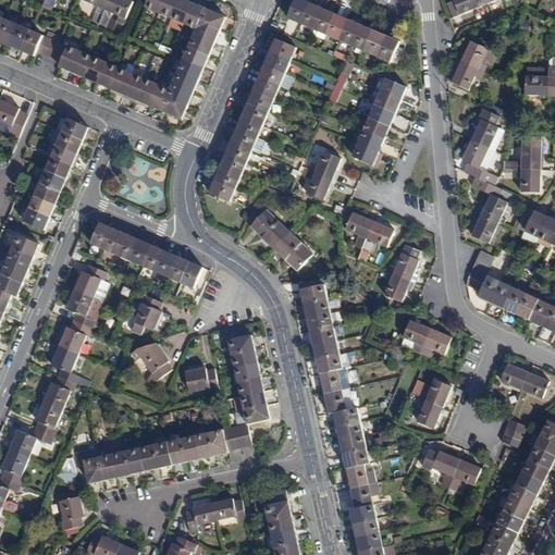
[(42,0),(41,5),(49,9),(51,0),(42,0)]
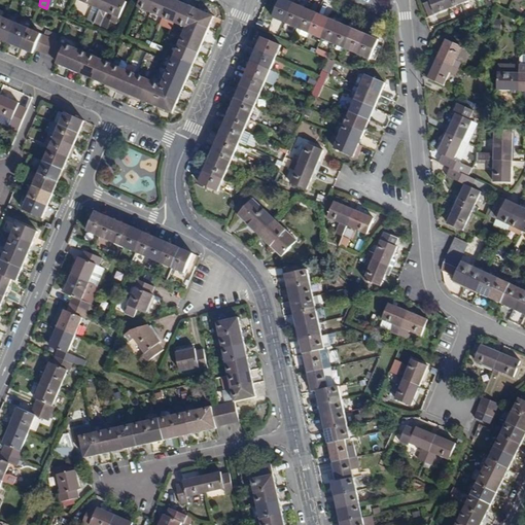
[(80,0),(91,4),(83,21),(91,24),(94,19),(101,0),(80,0)]
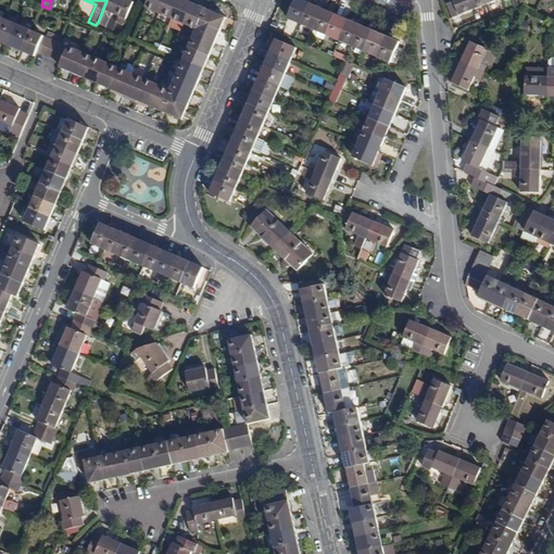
[(106,0),(99,20),(98,23),(112,29),(115,21),(122,23),(133,0),(106,0)]
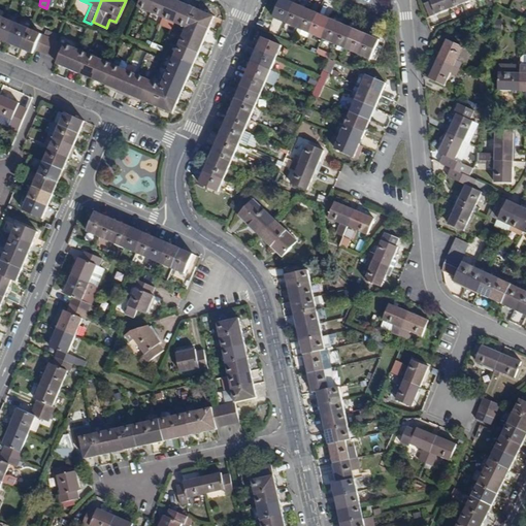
[(138,0),(137,4),(150,10),(153,0),(138,0)]
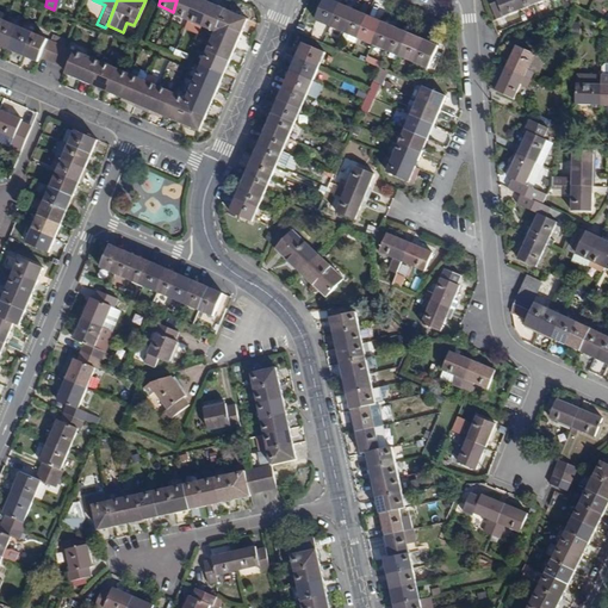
[(177,0),(173,12),(186,18),(193,0),(177,0)]
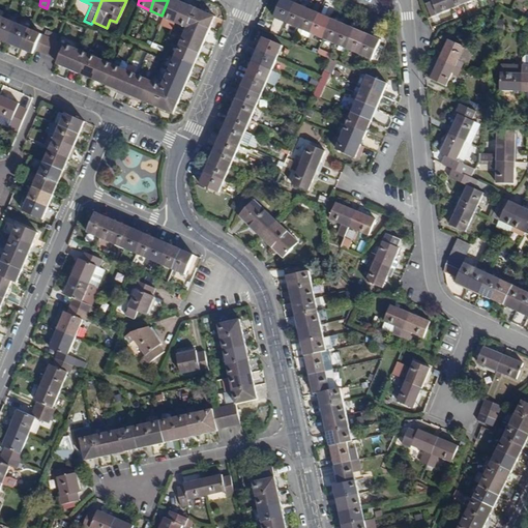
[(168,0),(162,16),(174,21),(182,1),(179,0),(168,0)]
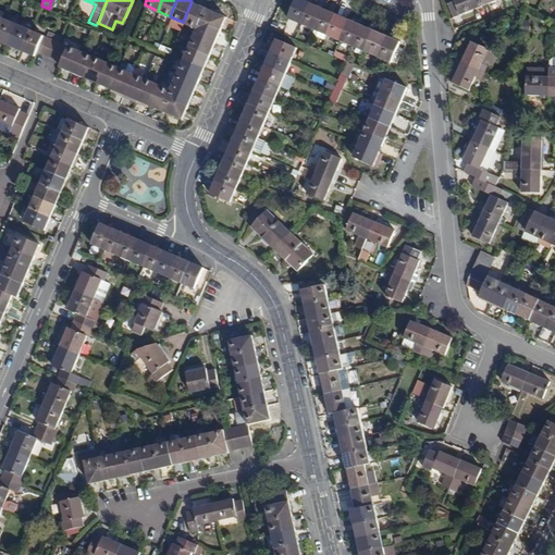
[(293,0),(286,16),(299,22),(308,1),(305,0),(293,0)]
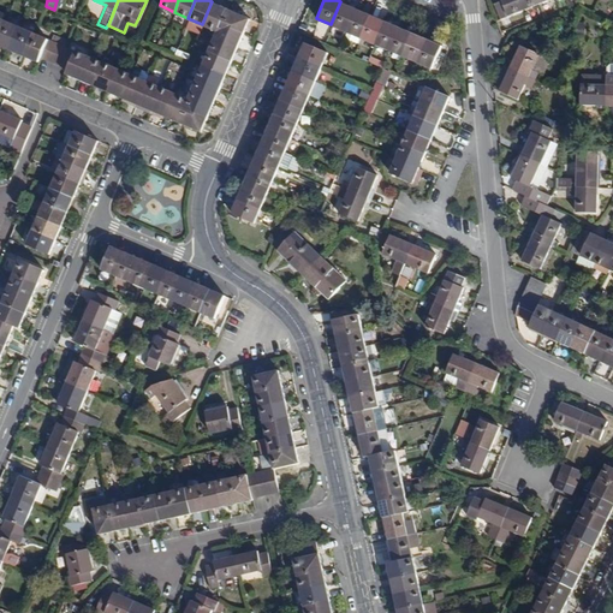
[(492,0),(498,17),(521,9),(518,0),(492,0)]
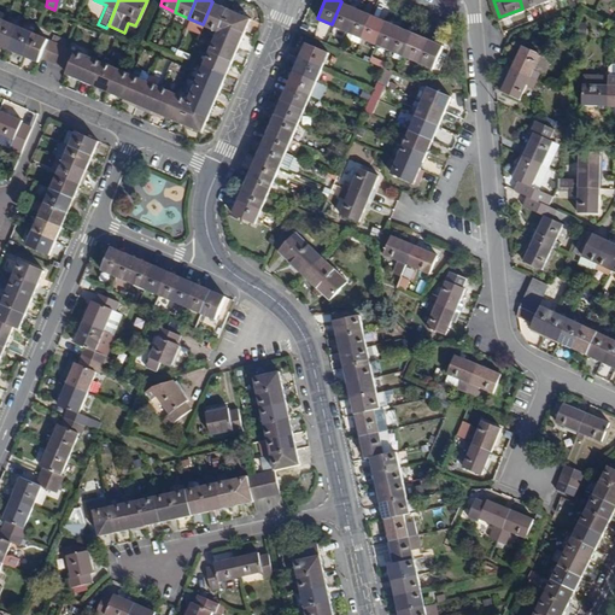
[(212,1),(203,24),(217,30),(221,21),(227,9),(212,1)]
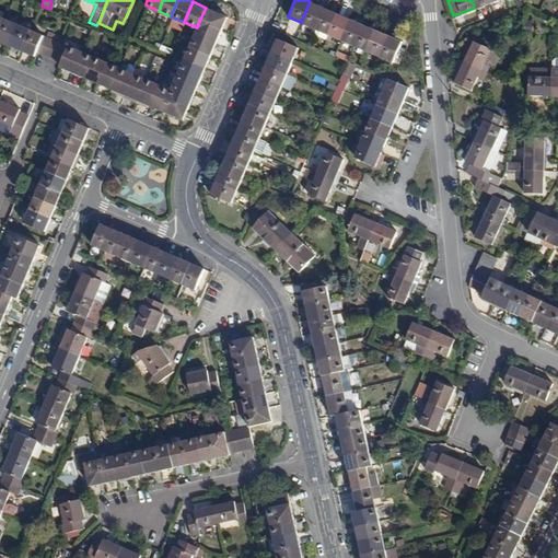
[(310,1),(301,22),(314,27),(323,7),(310,1)]
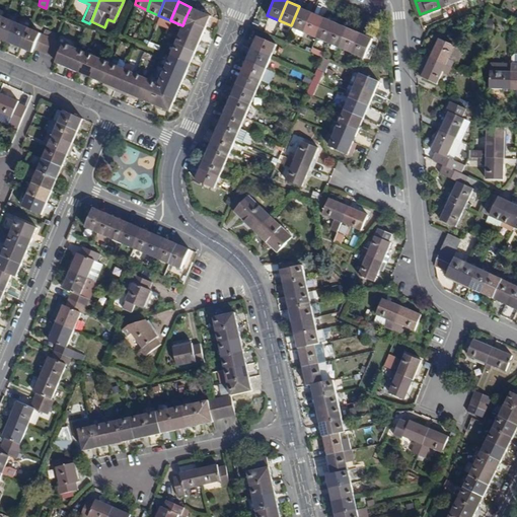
[(299,6),(291,25),(302,30),(310,11),(299,6)]
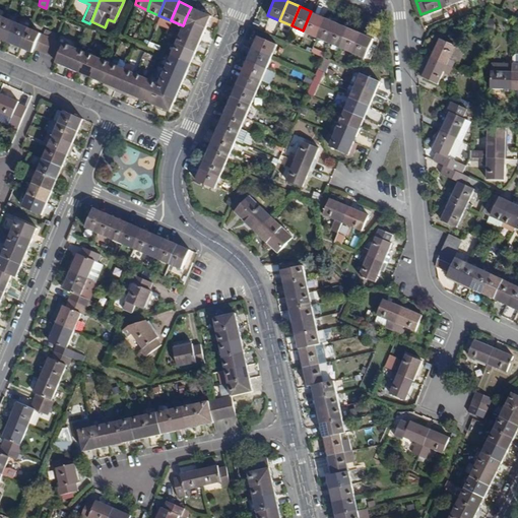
[(191,7),(186,17),(205,25),(209,15),(191,7)]
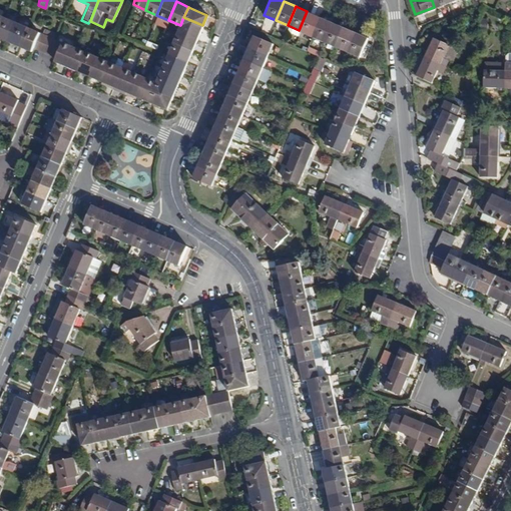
[(307,11),(299,30),(311,35),(319,17),(307,11)]
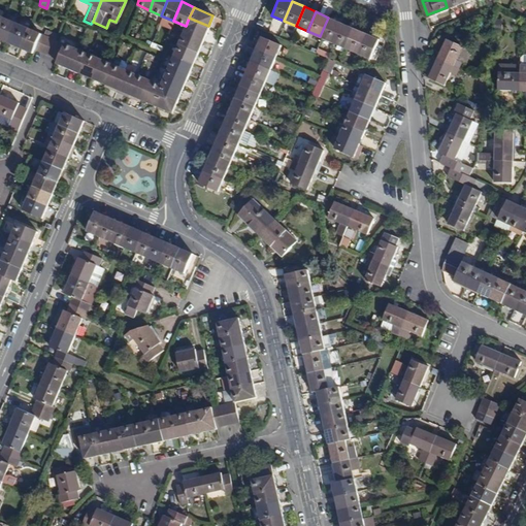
[(3,17),(0,24),(0,38),(7,41),(15,22),(3,17)]
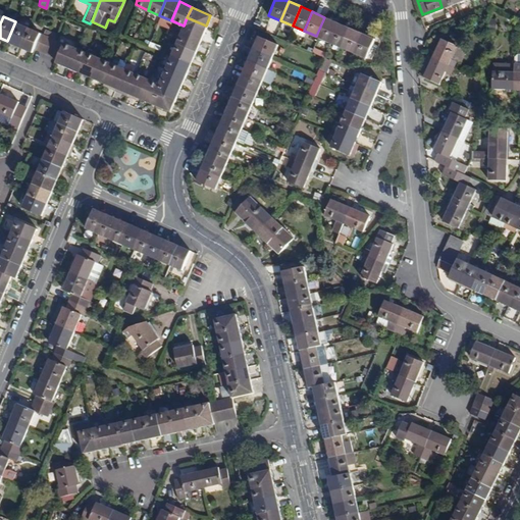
[(184,26),(182,30),(201,38),(206,26),(187,17),(184,26)]
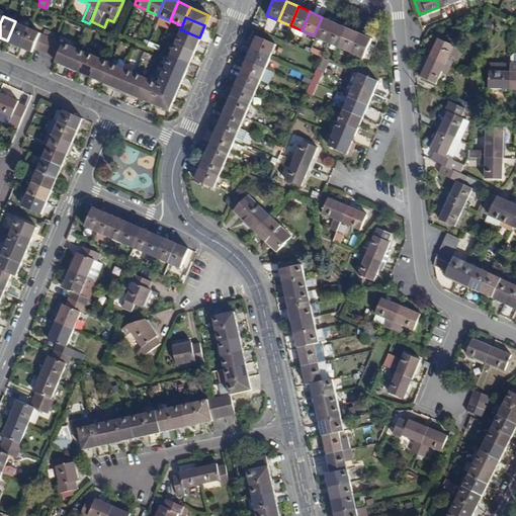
[(322,17),(314,35),(326,40),(334,22),(322,17)]
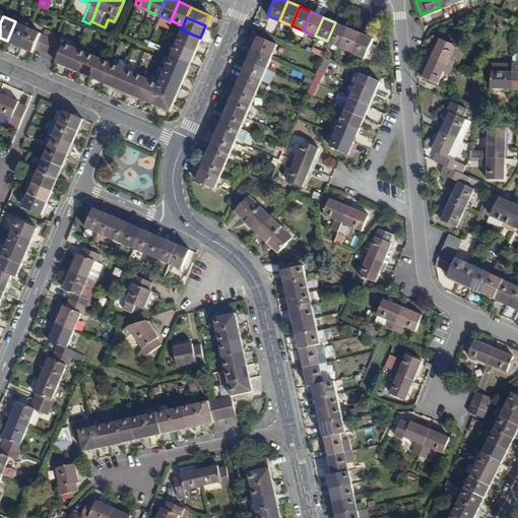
[(15,21),(7,41),(19,46),(26,26),(15,21)]
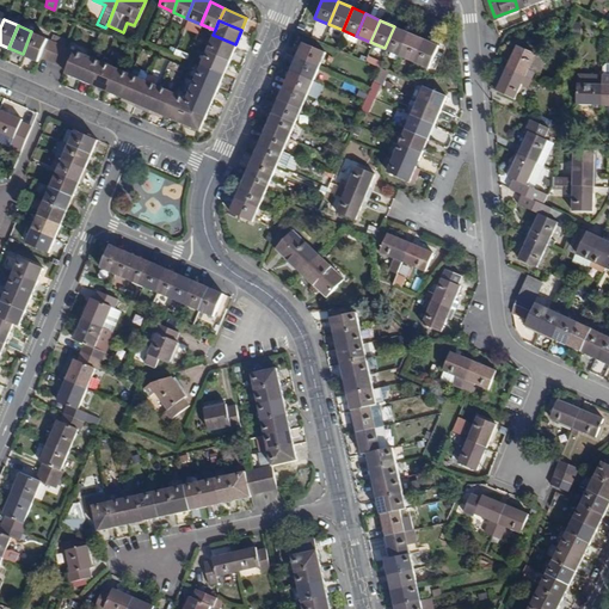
[(394,26),(385,48),(399,54),(408,32),(394,26)]
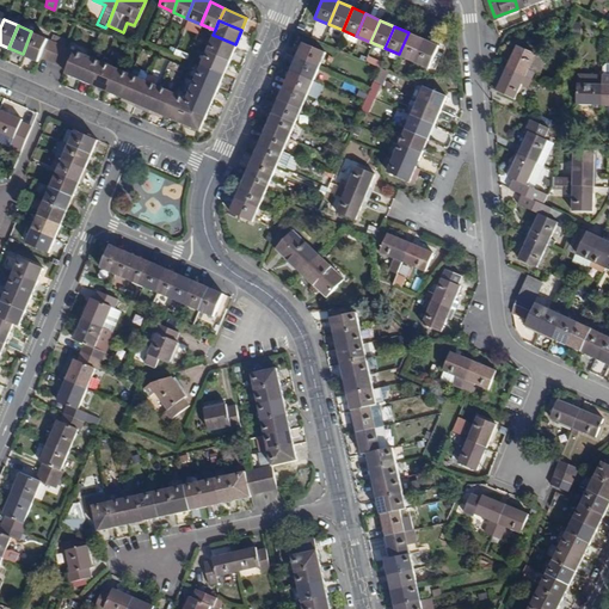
[(31,31),(23,54),(37,60),(38,55),(47,37),(31,31)]
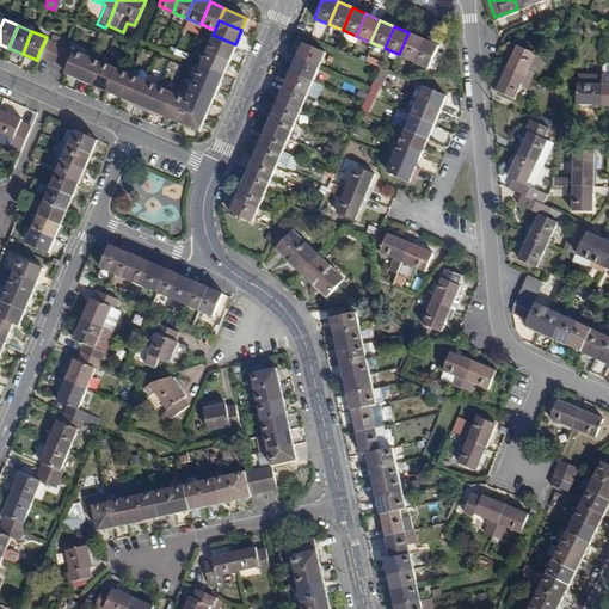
[(408,32),(399,54),(413,60),(423,38),(408,32)]
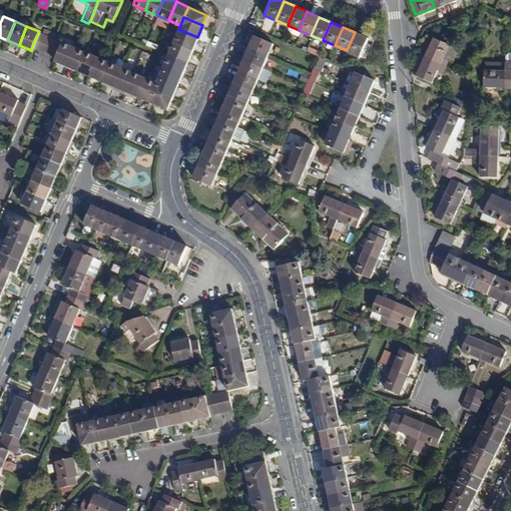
[(178,29),(173,41),(191,49),(197,37),(178,29)]
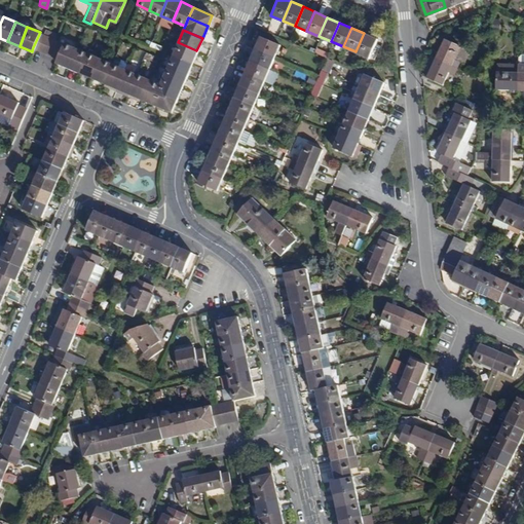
[(40,32),(33,47),(41,50),(47,36),(40,32)]
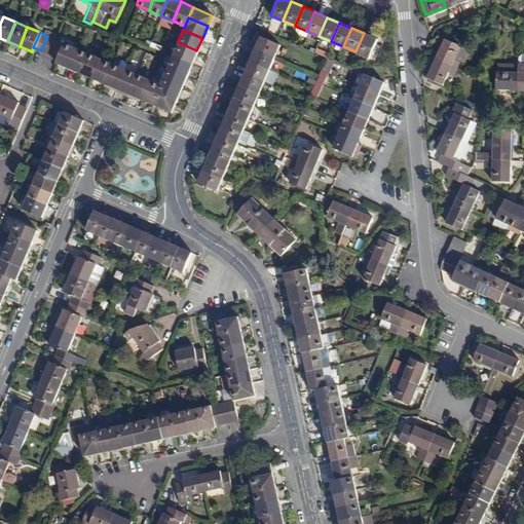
[(364,33),(356,51),(368,58),(376,38),(364,33)]
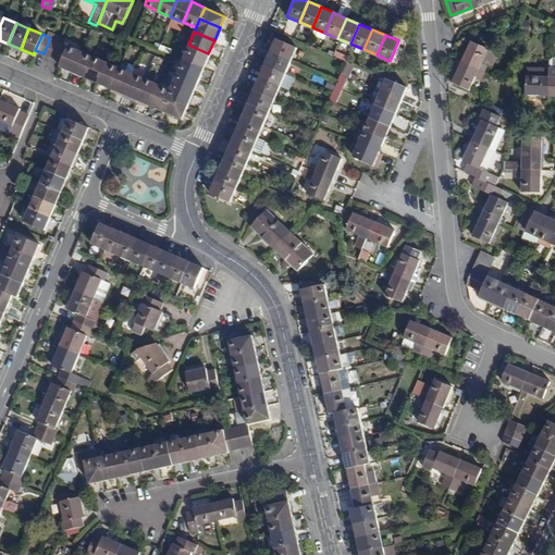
[(274,37),(269,50),(290,59),(295,46),(274,37)]
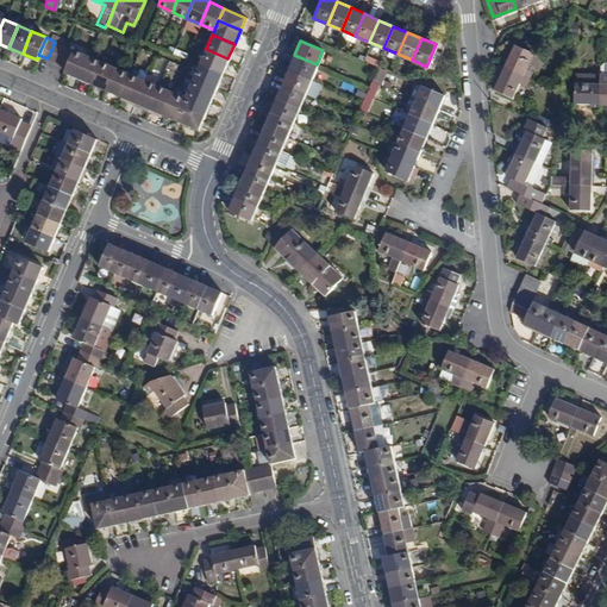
[(55,42),(48,58),(56,63),(64,45),(63,44),(55,42)]
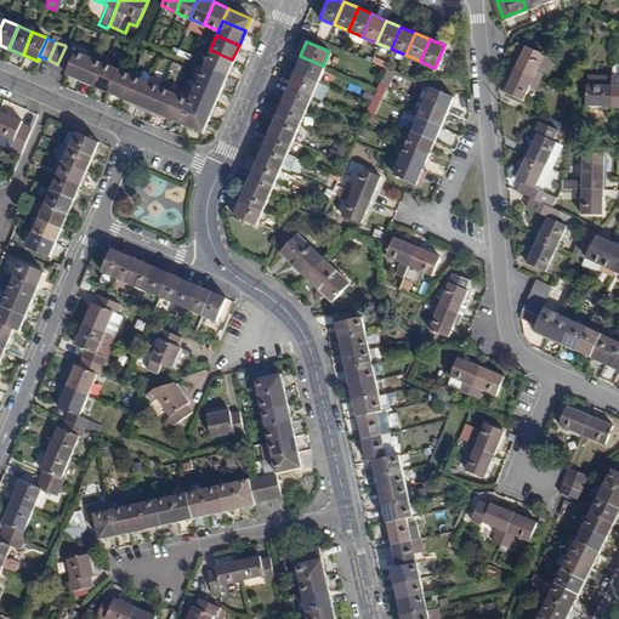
[(523,44),(512,68),(539,79),(550,56),(523,44)]
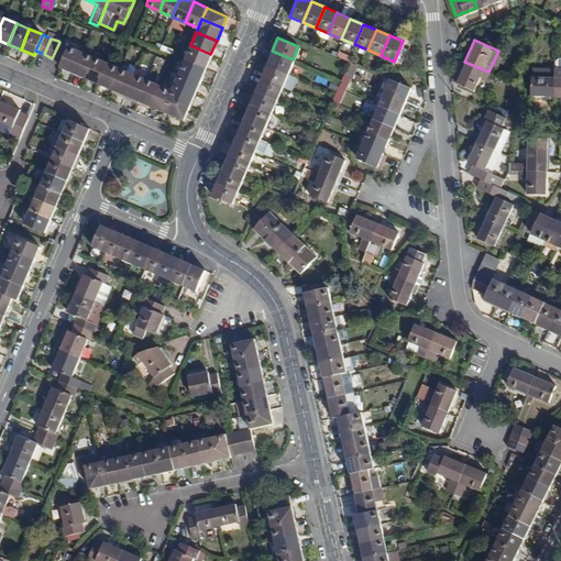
[(59,42),(52,58),(61,62),(67,45),(59,42)]
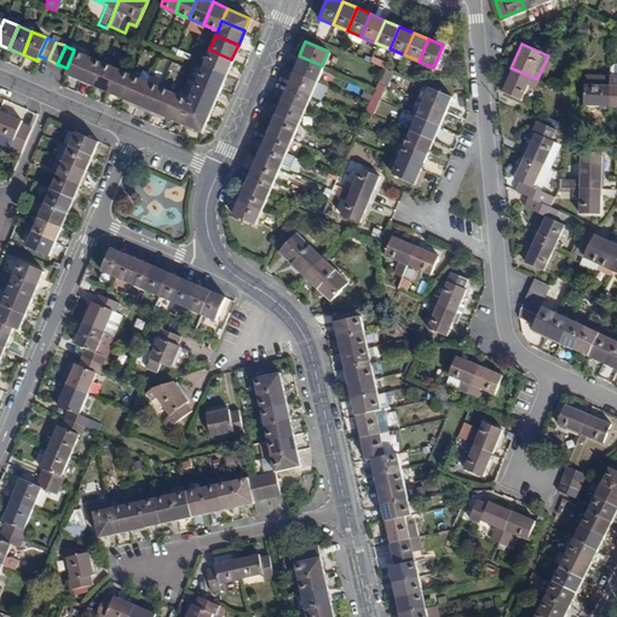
[(67,68),(64,73),(79,79),(88,56),(74,50),(67,68)]
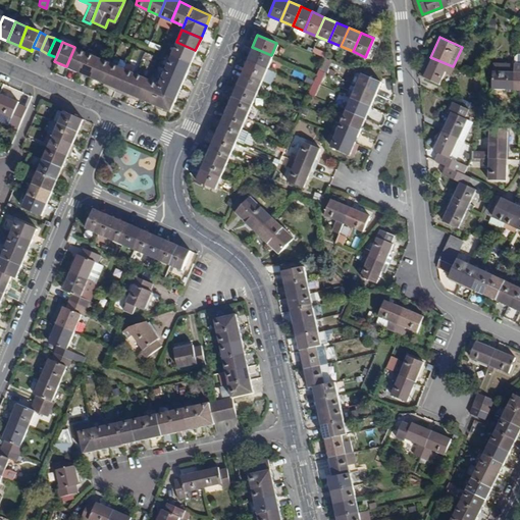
[(176,42),(170,54),(190,62),(195,50),(176,42)]
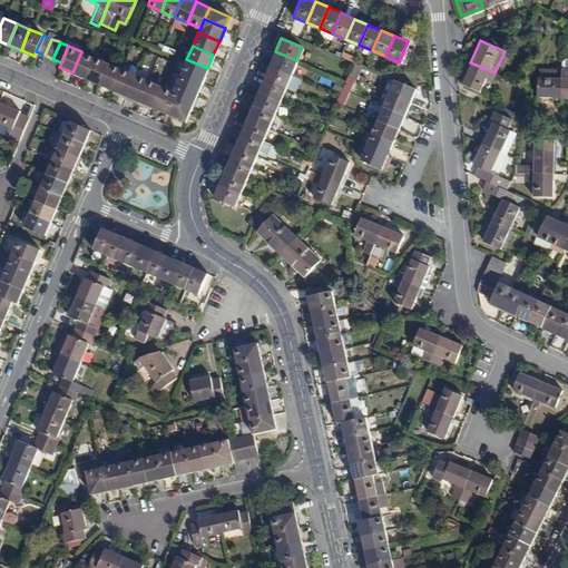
[(81,51),(72,72),(86,78),(95,57),(81,51)]
